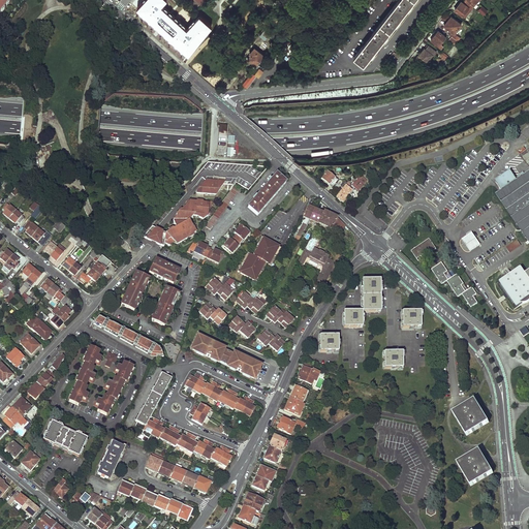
[(0,0),(0,12),(9,0),(0,0)]
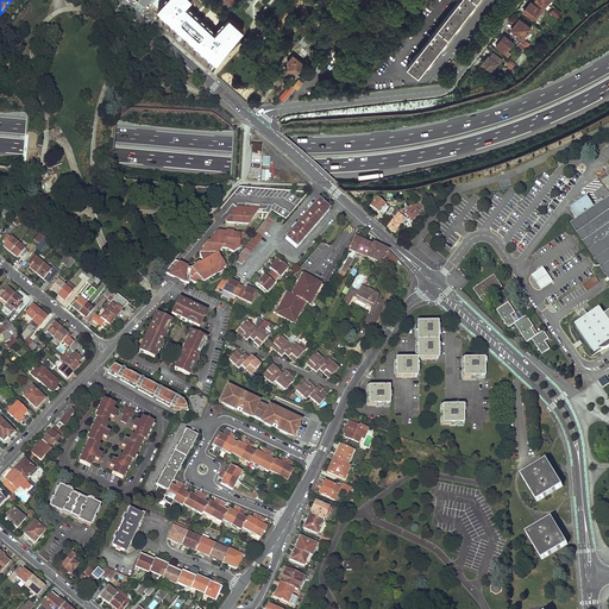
[(159,18),(171,5),(167,0),(155,0),(149,7),(159,18)]
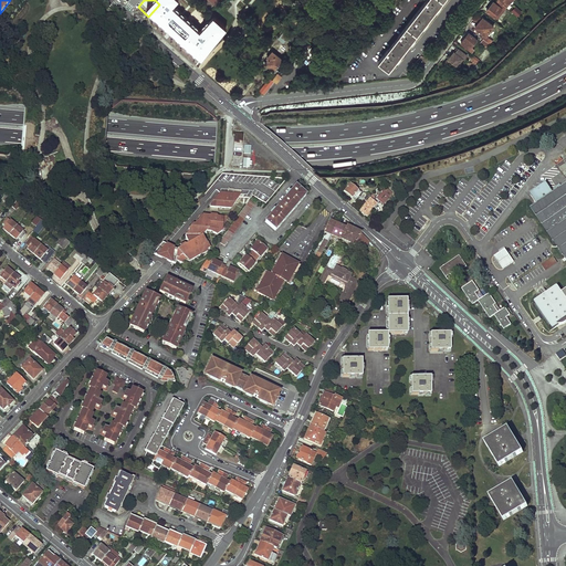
[(426,0),(426,1),(398,35),(409,44),(442,0),(426,0)]
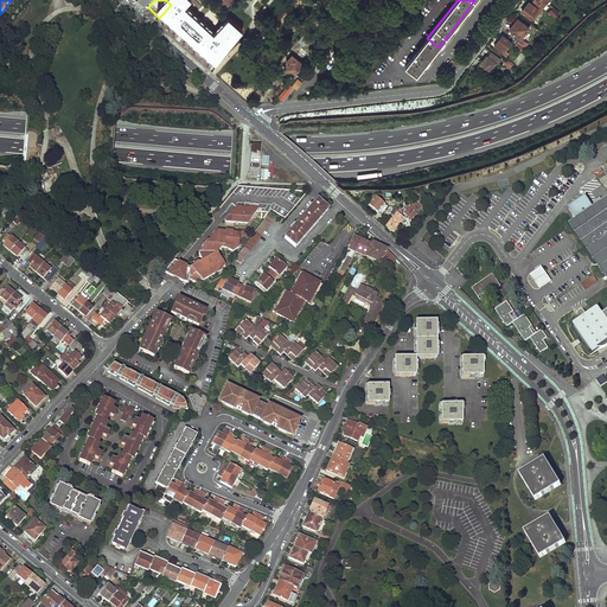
[(522,10),(532,19),(543,7),(535,0),(532,4),(529,0),(522,10)]
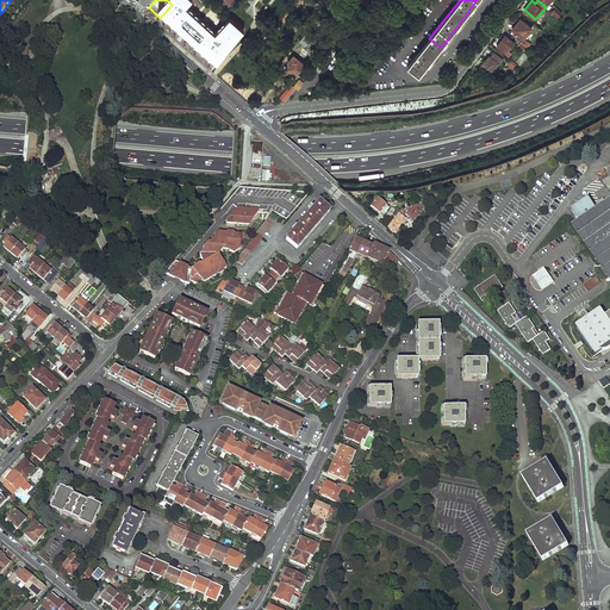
[(167,24),(178,32),(193,13),(182,5),(167,24)]
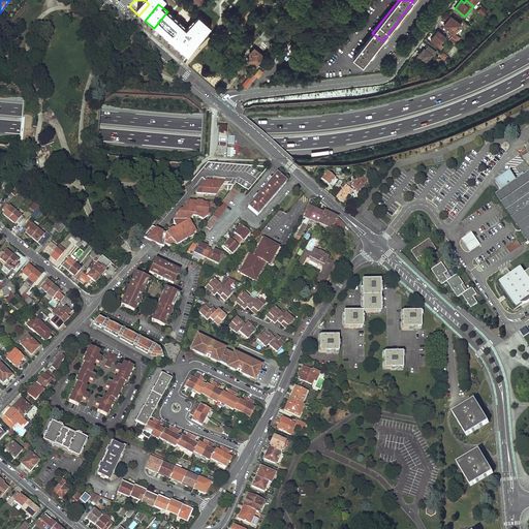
[(484,6),(478,9),(483,16),(488,12),(484,6)]
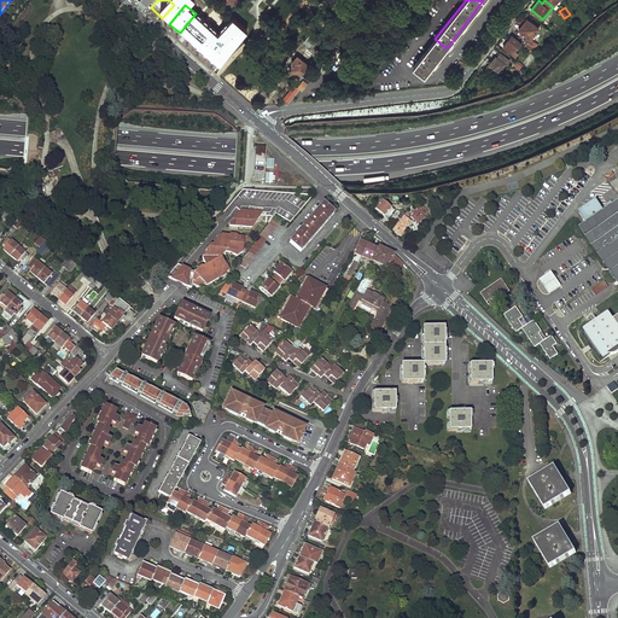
[(538,28),(525,17),(522,22),(524,23),(518,29),(528,36),(525,40),(528,42),(535,47),(537,44),(531,39),(538,28)]
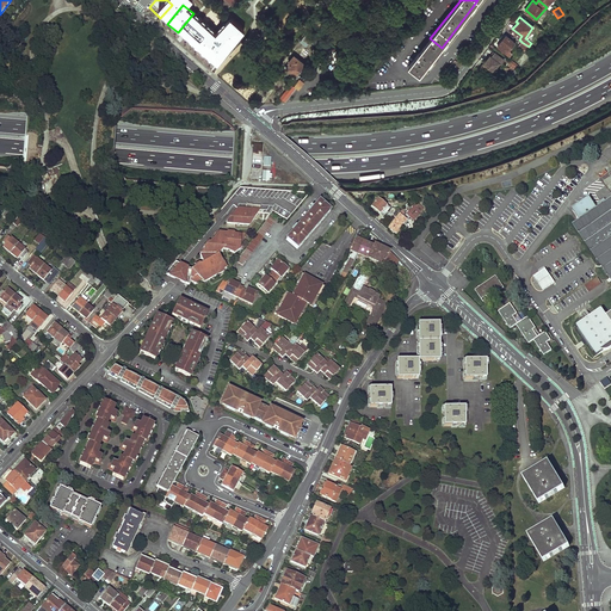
[(183,37),(195,47),(209,30),(196,20),(183,37)]
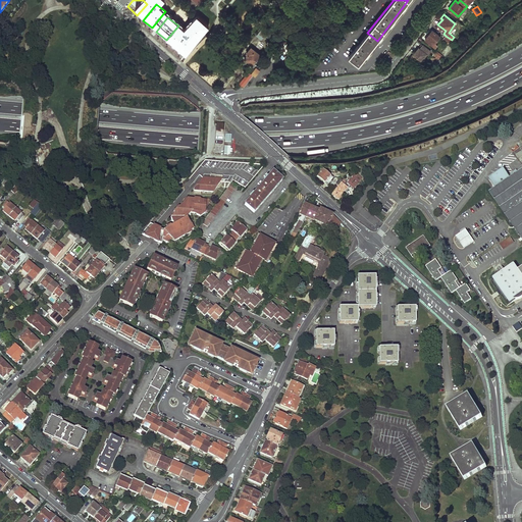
[(257,36),(263,40),(267,35),(261,30),(257,36)]
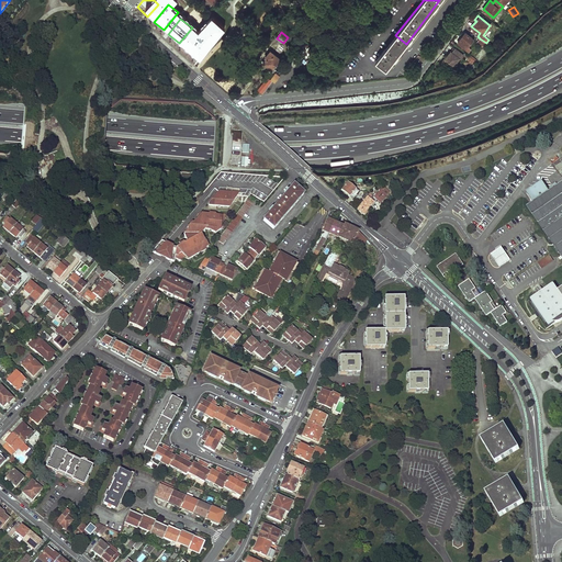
[(473,38),(465,32),(457,42),(468,49),(470,46),(468,45),(473,38)]
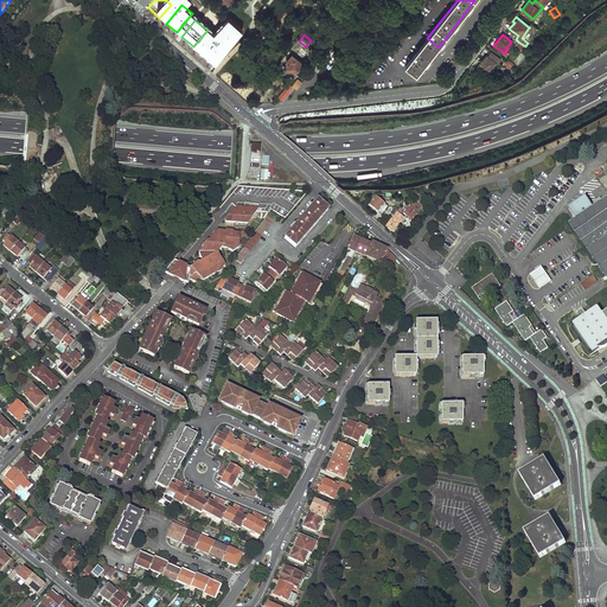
[(208,62),(221,48),(210,38),(197,52),(208,62)]
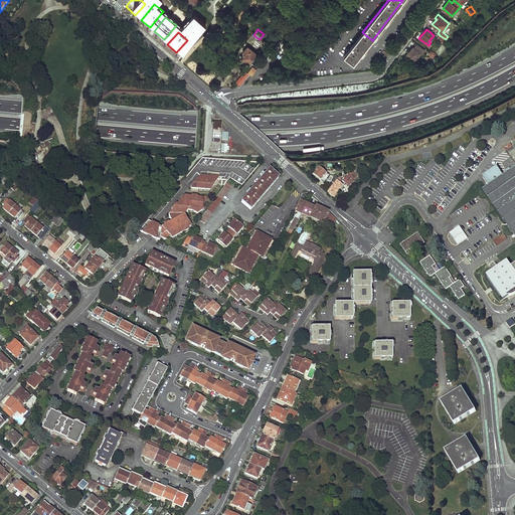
[(353,44),(362,52),(372,40),(362,32),(361,34),(355,41),(353,44)]
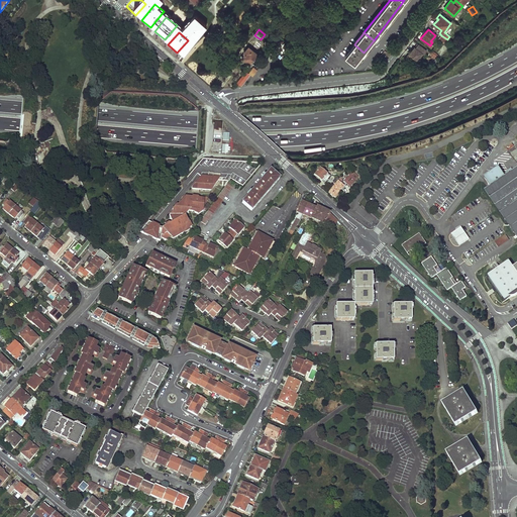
[(290,46),(281,39),(271,52),(280,59),(290,46)]
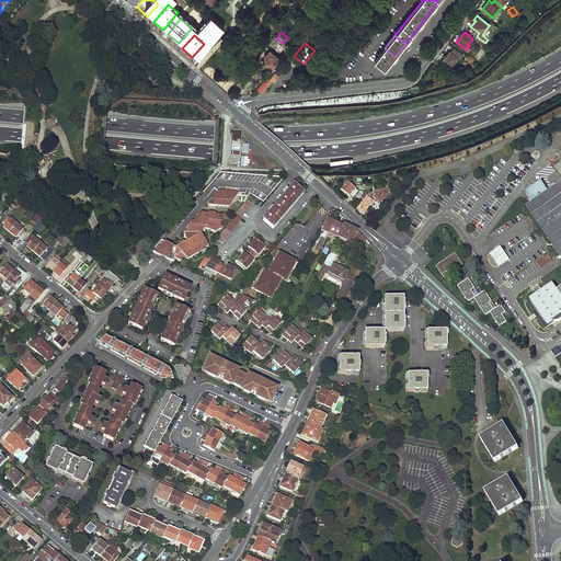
[(444,58),(451,65),(458,57),(459,58),(462,54),(454,47),(450,52),(449,50),(444,58)]
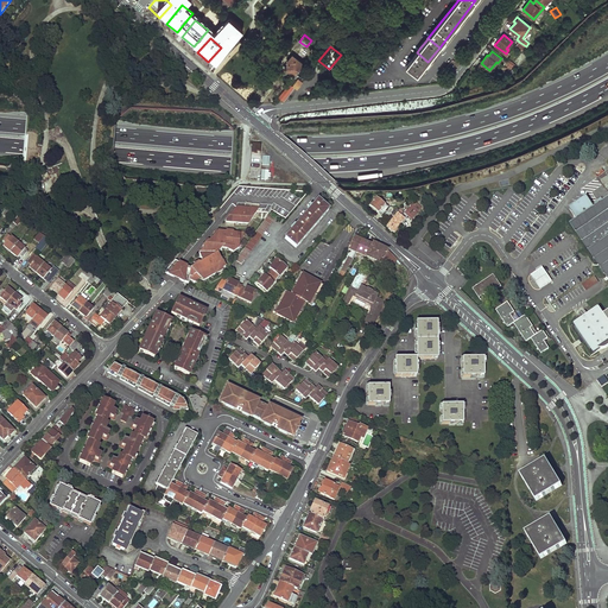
[(417,52),(406,65),(418,75),(428,62),(417,52)]
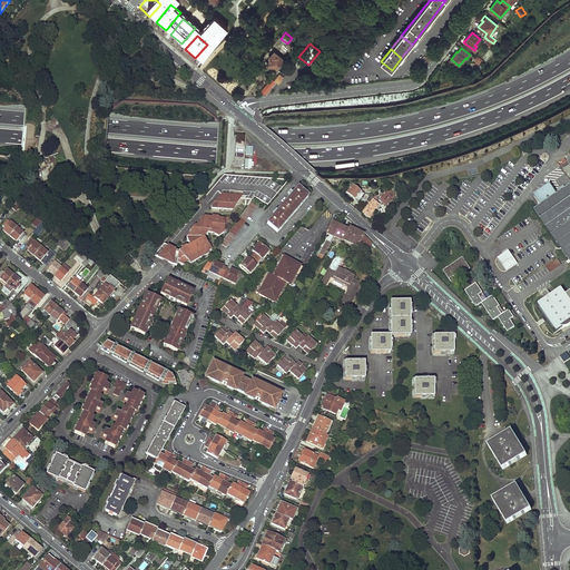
[(267,60),(268,61),(267,64),(275,71),(285,59),(274,51),(267,60)]
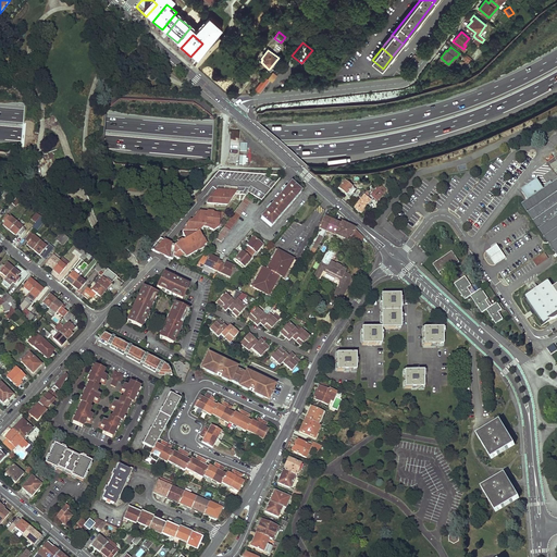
[(265,76),(256,88),(259,90),(269,78),(265,76)]
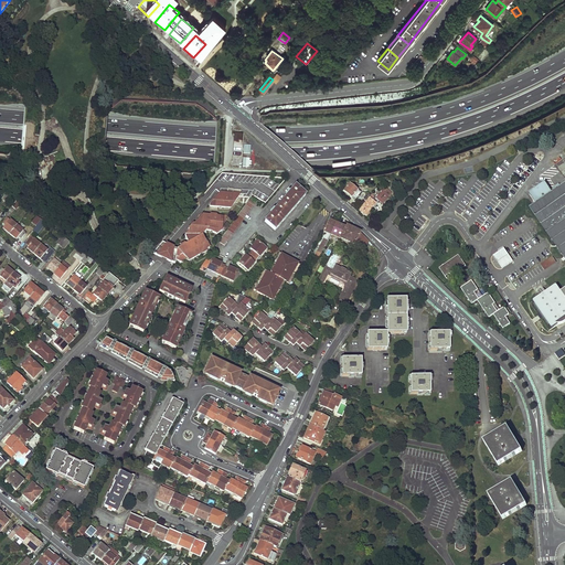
[(234,176),(234,188),(238,188),(238,183),(244,183),(244,176),(234,176)]
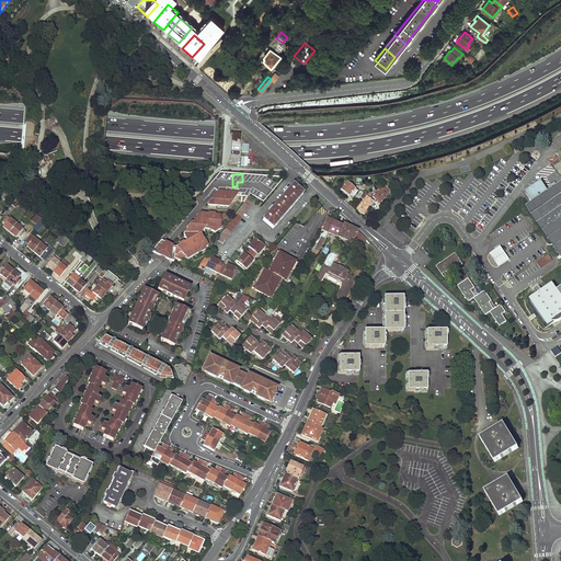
[(530,298),(549,325),(554,321),(558,321),(560,319),(560,183),(549,192),(541,181),(525,192),(533,204),(528,207),(560,255),(560,287),(558,289),(553,283),(530,298)]
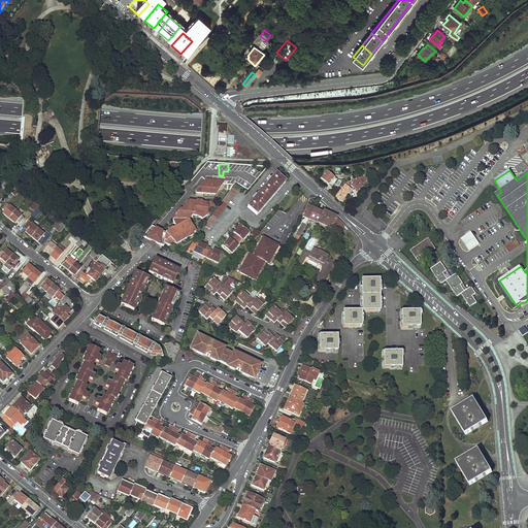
[(321,178),(331,187),(337,179),(327,171),(321,178)]
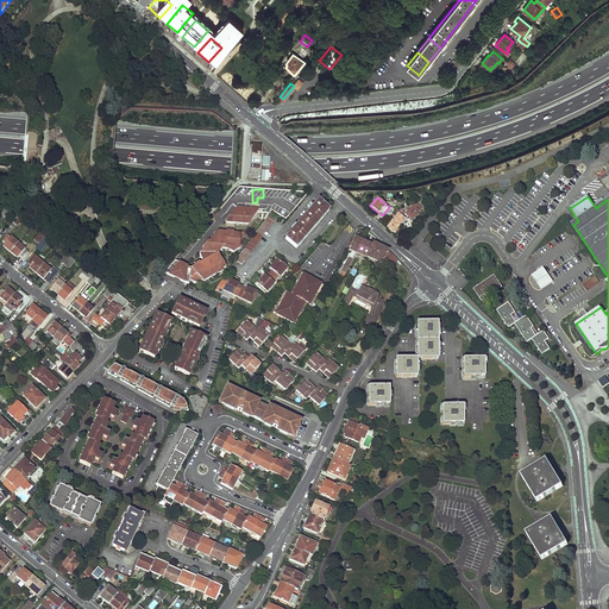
[(286,239),(297,248),(307,237),(307,236),(309,233),(318,225),(316,224),(319,221),(320,221),(324,218),(322,217),(326,213),(327,214),(330,211),(319,201),(313,208),(312,208),(308,212),(308,213),(296,227),(295,226),(292,231),(293,231),(286,239)]
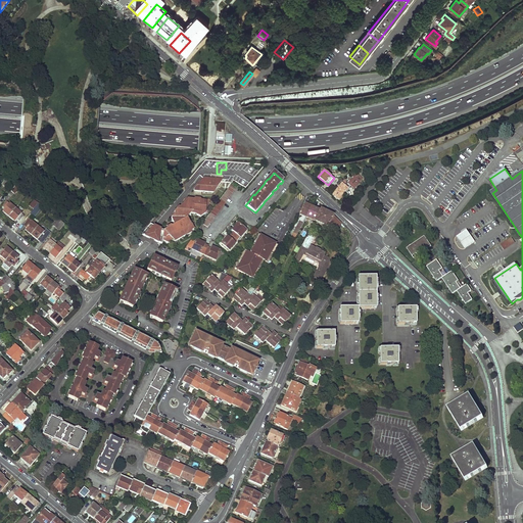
[(6,178),(5,180),(2,184),(6,188),(9,184),(14,188),(15,186),(15,185),(6,178)]
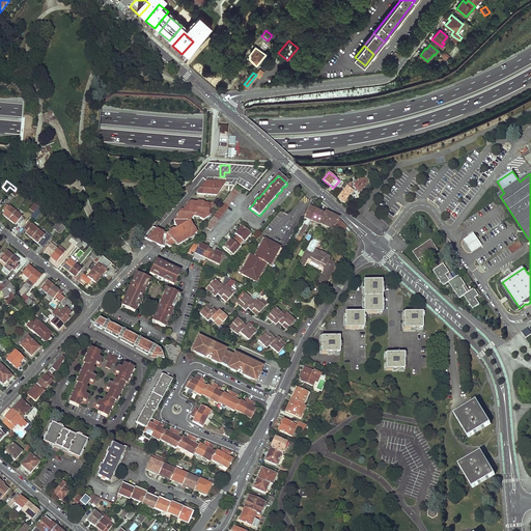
[(198,192),(198,194),(218,196),(227,183),(207,180),(198,192)]
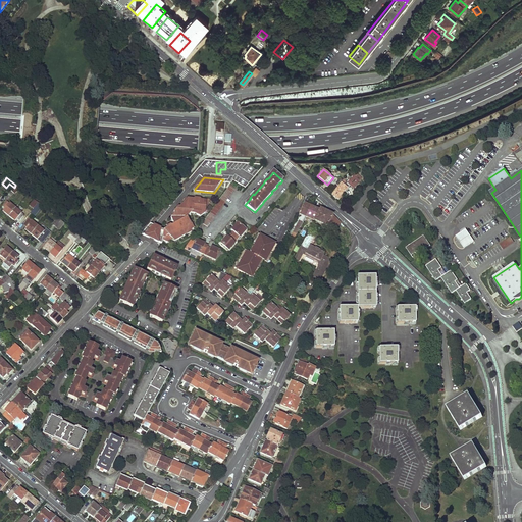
[(348,183),(354,187),(356,184),(355,183),(357,180),(352,177),(348,183)]
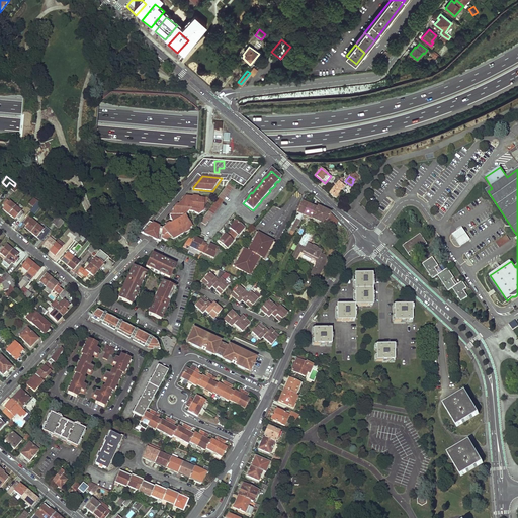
[(329,192),(336,196),(344,186),(340,183),(343,179),(341,177),(329,192)]
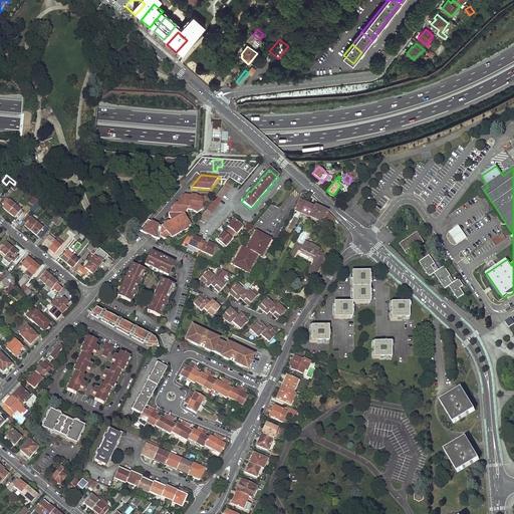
[(232,186),(226,182),(200,220),(205,224),(232,186)]
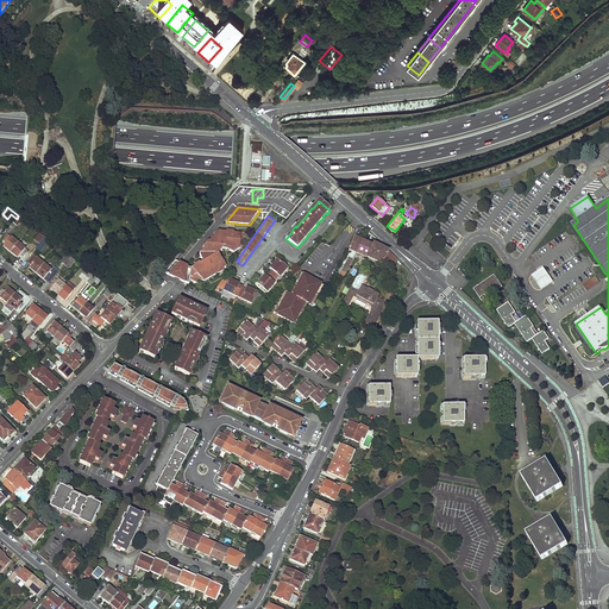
[(183,265),(176,262),(167,272),(175,276),(190,284),(190,278),(199,283),(200,278),(205,281),(225,270),(224,268),(227,267),(225,261),(223,261),(219,253),(224,249),(228,249),(234,251),(242,248),(242,242),(245,240),(245,232),(237,231),(236,232),(227,231),(226,230),(221,228),(220,231),(218,230),(214,234),(215,237),(211,242),(208,242),(203,246),(205,249),(200,253),(203,263),(192,269),(183,265)]
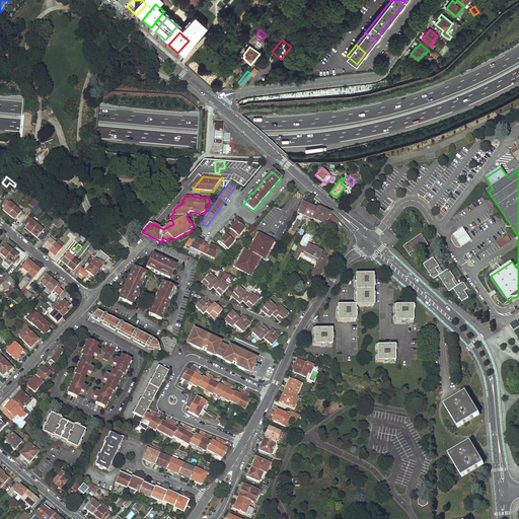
[(33,199),(27,205),(31,208),(38,202),(33,199)]
